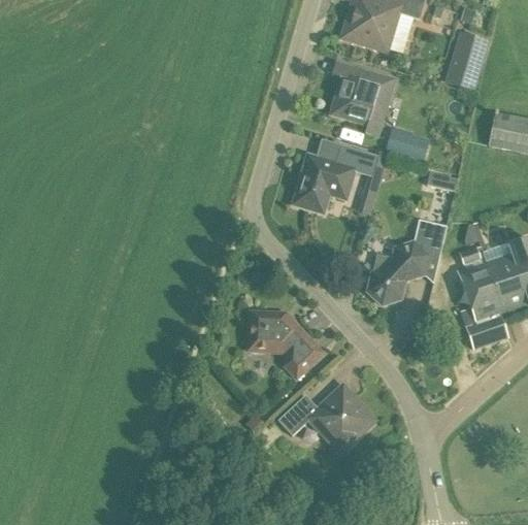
[(419,19),(424,0),(385,0),(385,2),(377,0),(353,0),(342,37),(386,51),(397,12),(419,19)]
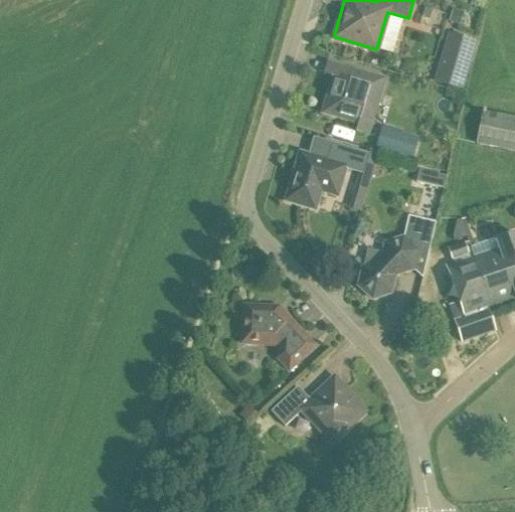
[(448,32),(433,80),(462,90),(477,39),(448,30),(448,32)]
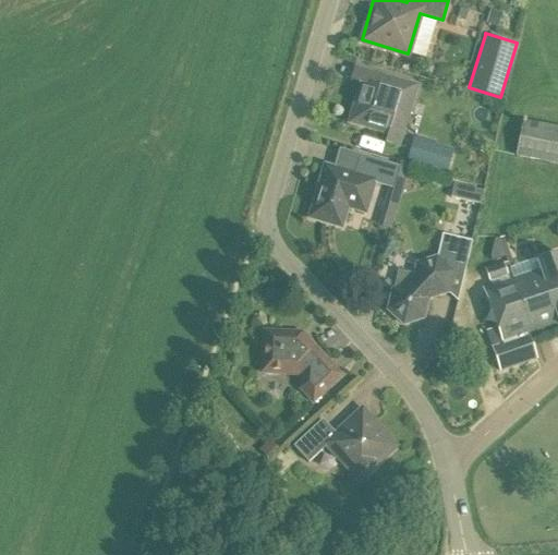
[(399,144),(417,83),(374,71),(371,84),(360,81),(348,121),(387,133),(385,141),(399,144)]
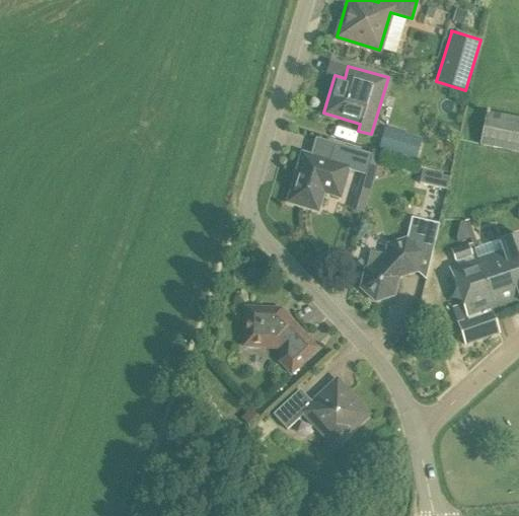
[(518,149),(518,117),(485,109),(478,142),(518,149)]
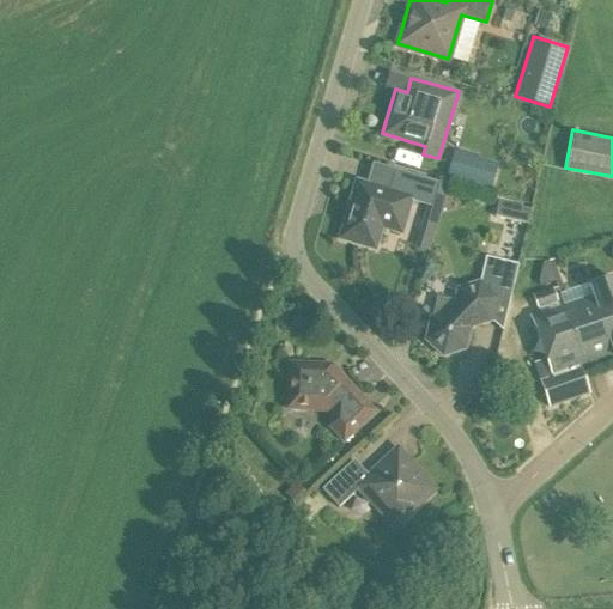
[(539,160),(542,147),(522,142),(519,156),(539,160)]
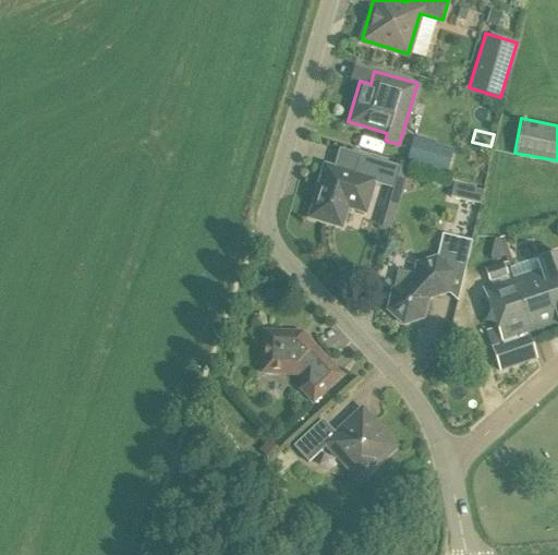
[(446,172),(453,147),(413,135),(405,160),(446,172)]
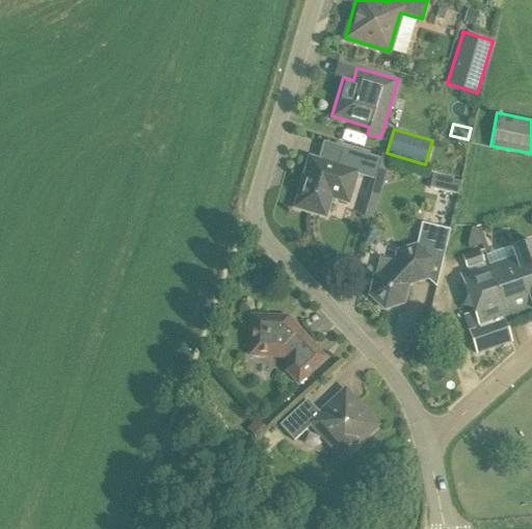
[(374,177),(379,158),(347,148),(342,166),(310,156),(295,206),(325,214),(330,194),(348,200),(356,172),(374,177)]
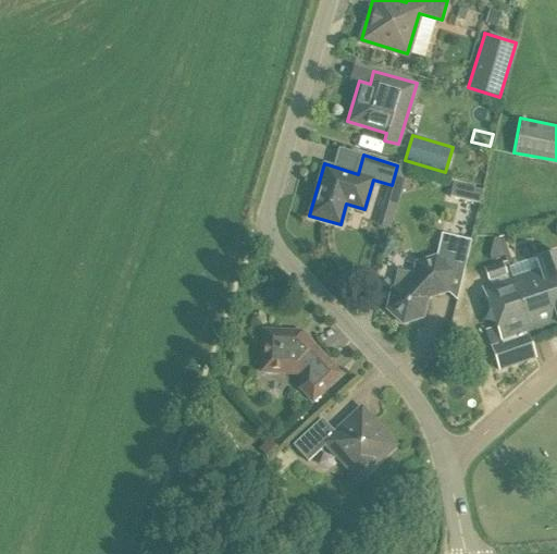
[(450,188),(449,194),(450,195),(479,200),(481,188),(453,182),(450,188)]
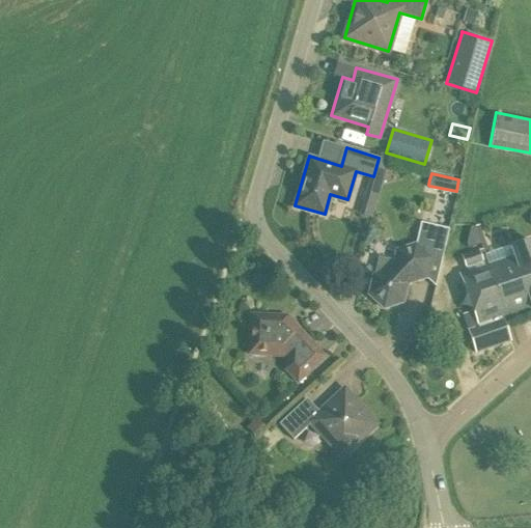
[(436,284),(449,227),(420,221),(415,244),(396,249),(394,258),(378,254),(373,274),(369,293),(384,306),(401,301),(407,281),(425,276),(435,284),(436,284)]
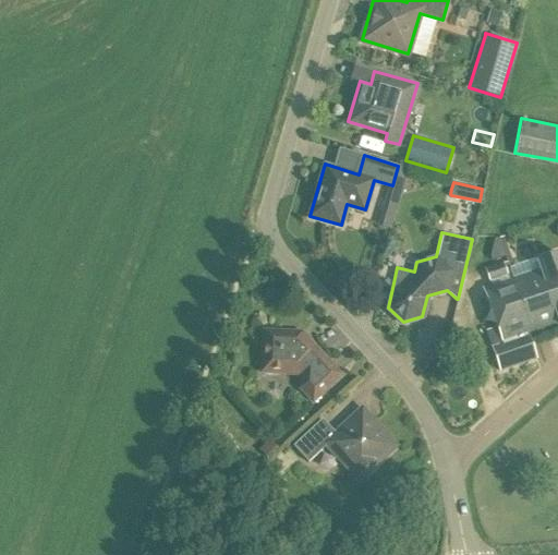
[(506,254),(500,239),(499,236),(494,238),(489,254),(492,258),(506,254)]
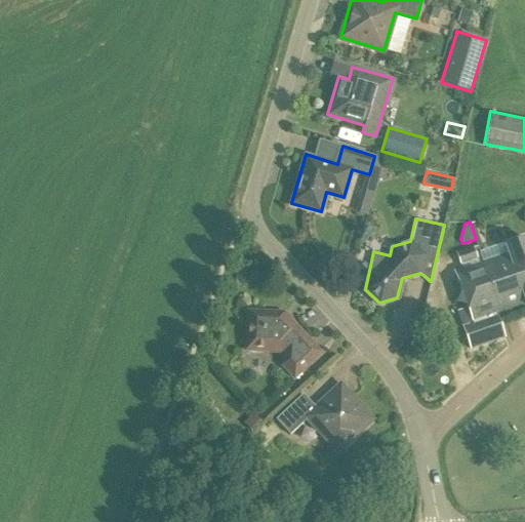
[(524,238),(506,245),(510,254),(485,263),(483,264),(493,294),(490,295),(496,314),(524,305),(524,238)]
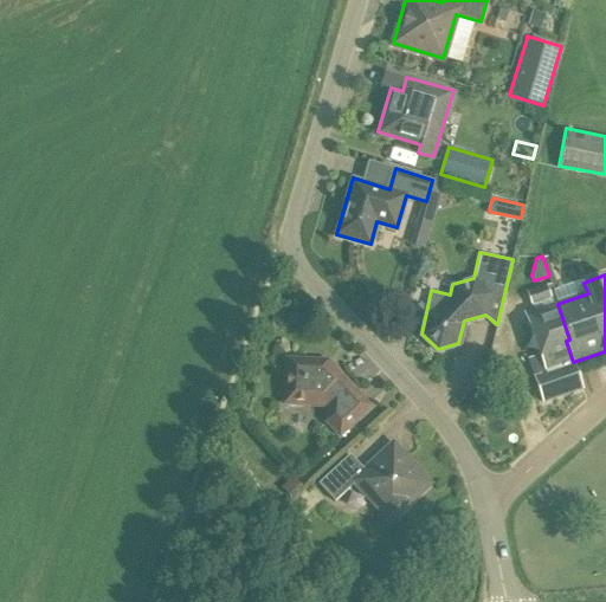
[(558,304),(560,303),(559,299),(526,310),(546,370),(534,374),(542,400),(581,387),(573,362),(566,341),(569,340),(558,304)]
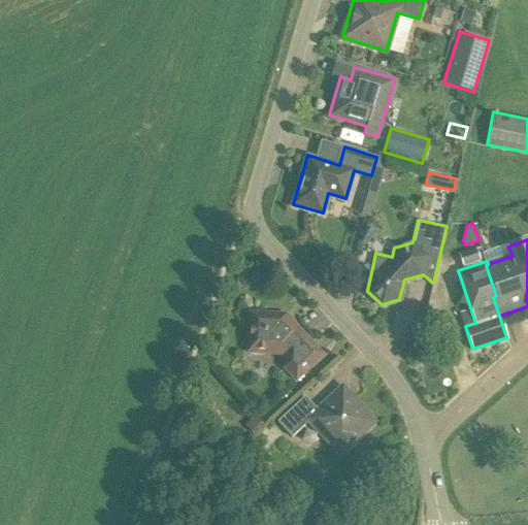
[(271,318),(267,314),(250,313),(248,350),(285,352),(284,365),(296,378),(322,354),(286,315),(276,314),(271,318)]
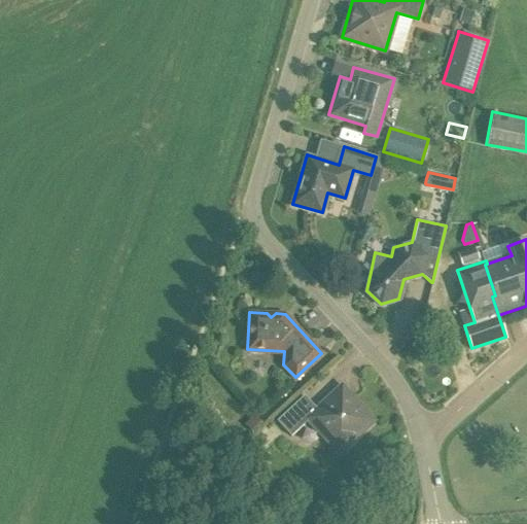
[(372,419),(342,386),(317,409),(304,394),(277,419),(291,434),(309,418),(339,450),(372,419)]
